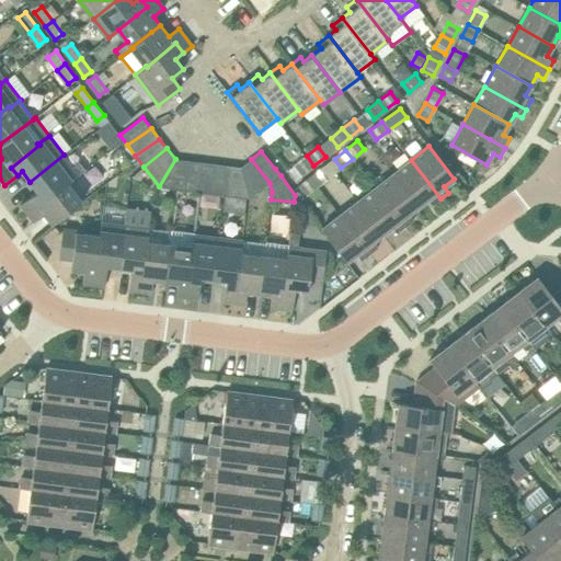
[(79,161),(72,167),(64,155),(30,182),(37,192),(32,195),(37,205),(67,181),(68,182),(79,174),(86,170),(79,161)]
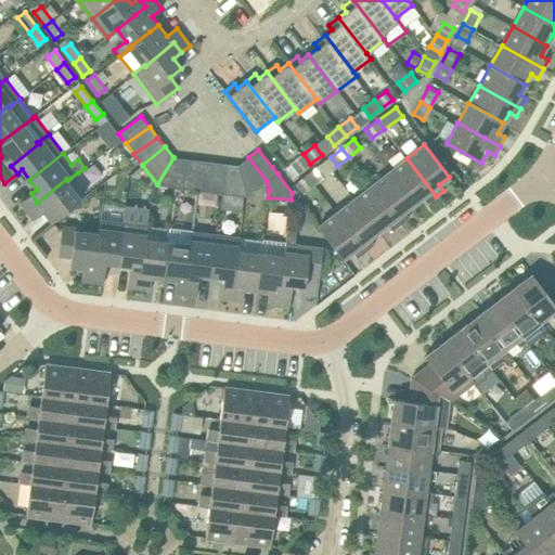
[(310,164),(304,154),(292,164),(298,172),(310,164)]
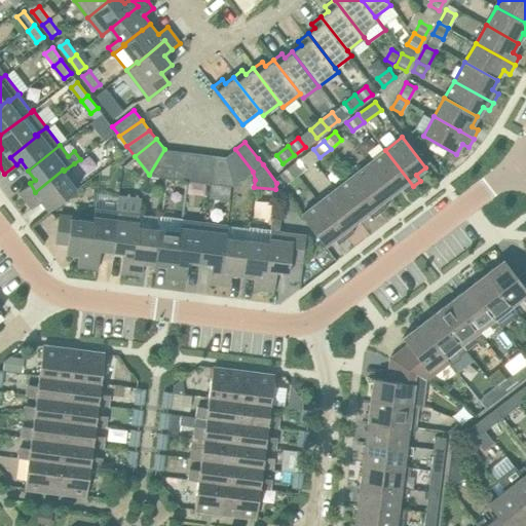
[(149,175),(174,178),(176,151),(164,149),(149,175)]
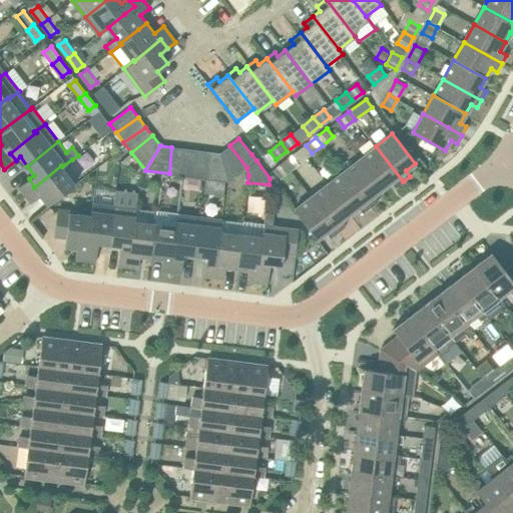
[(229,180),(246,167),(229,145),(219,152),(229,180)]
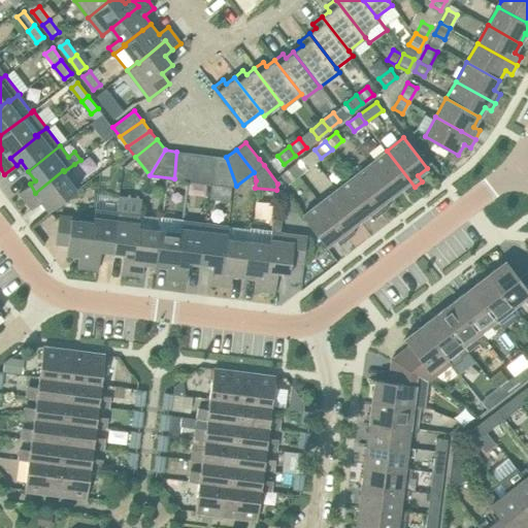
[(415,187),(387,151),(369,163),(393,194),(402,188),(406,193),(415,187)]
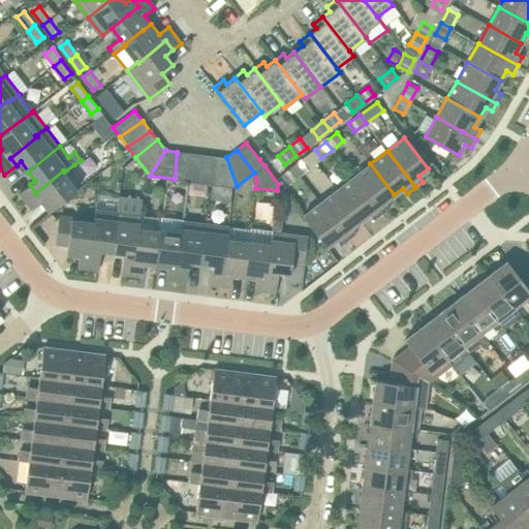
[(175,179),(186,180),(190,153),(177,152),(175,179)]
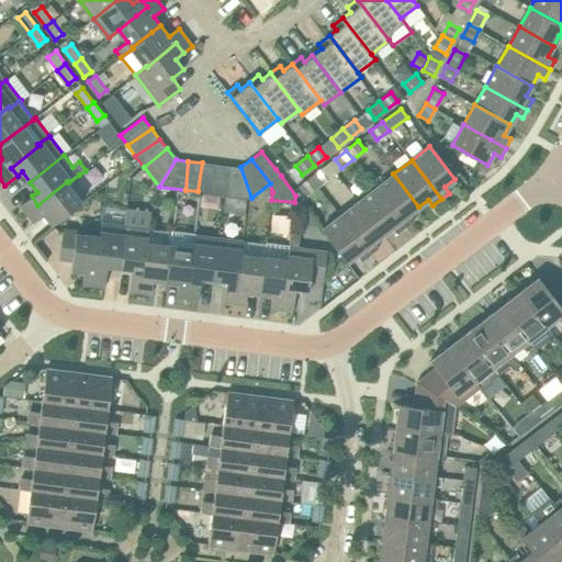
[(198,191),(210,193),(214,164),(202,163),(198,191)]
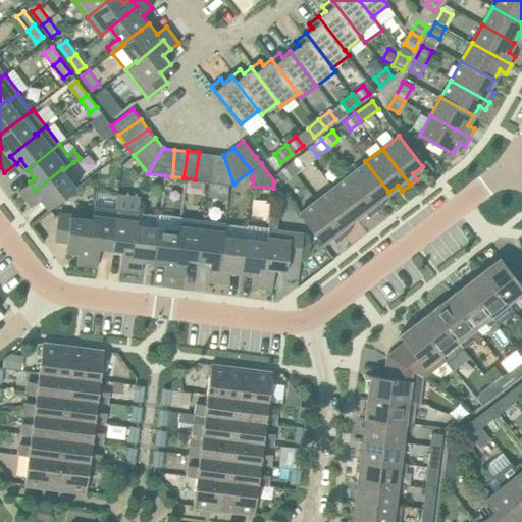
[(195,179),(207,180),(210,154),(199,152),(195,179)]
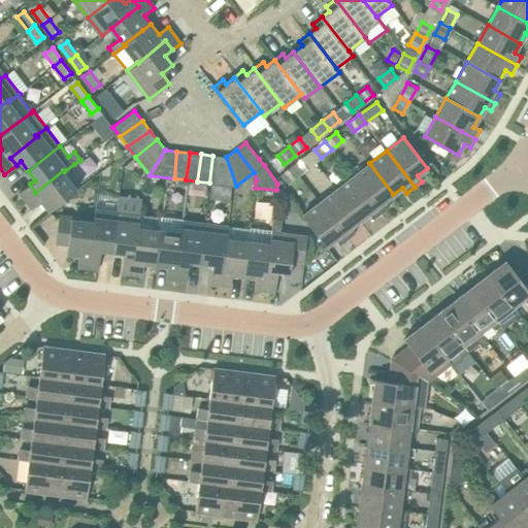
[(209,183),(236,186),(226,157),(212,156),(209,183)]
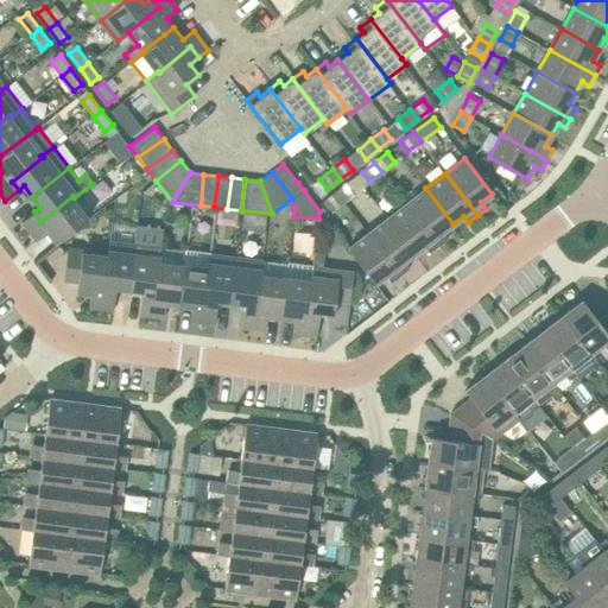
[(337,191),(344,201),(358,191),(350,182),(337,191)]
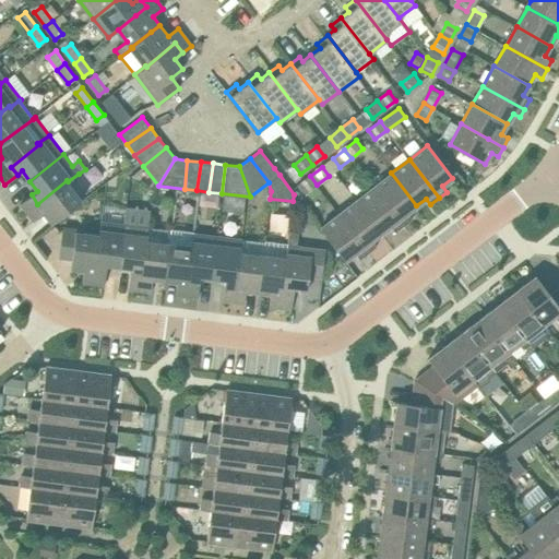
[(416,205),(391,173),(373,187),(403,225),(412,219),(407,213),(416,205)]
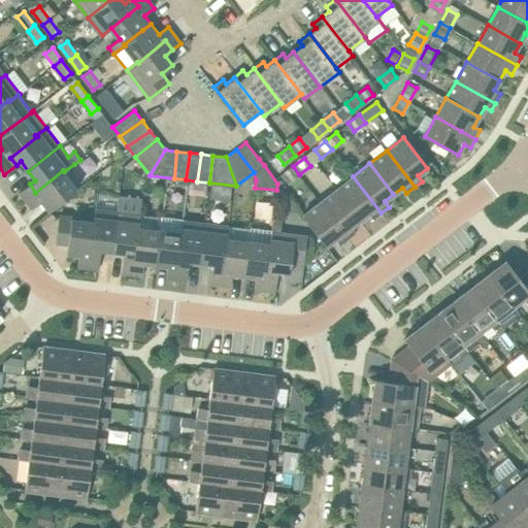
[(299,174),(293,166),(282,175),(288,184),(299,174)]
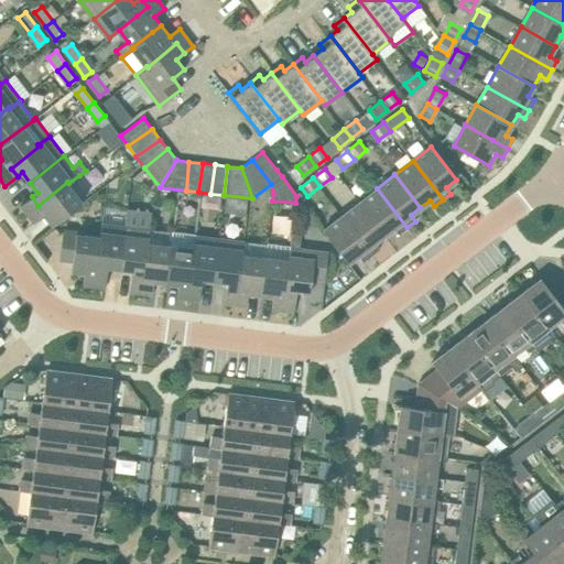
[(33,224),(44,215),(52,226),(69,213),(83,203),(68,183),(67,182),(38,206),(32,196),(20,206),(33,224)]
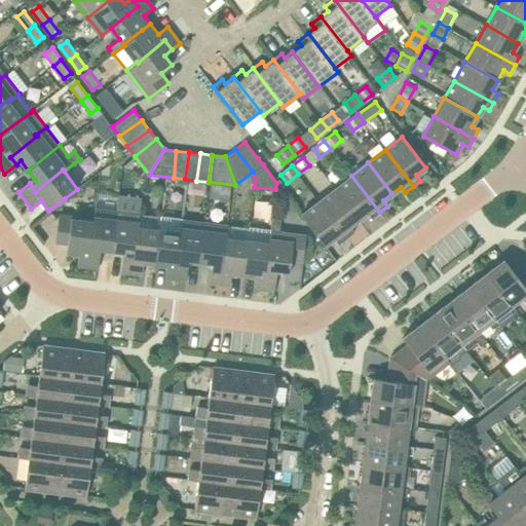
[(379,212),(351,176),(335,188),(359,219),(367,213),(372,218),(379,212)]
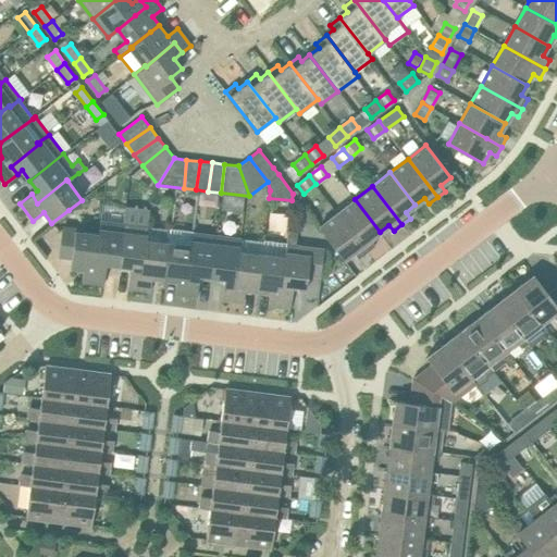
[(380,232),(355,199),(336,213),(367,251),(375,245),(370,239),(380,232)]
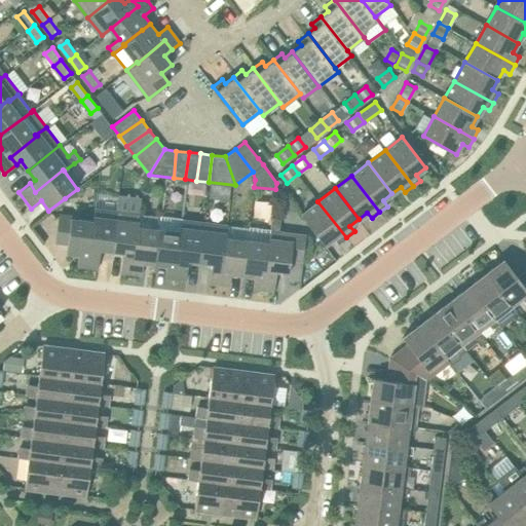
[(339,243),(346,237),(317,201),(301,214),(325,246),(334,238),(339,243)]
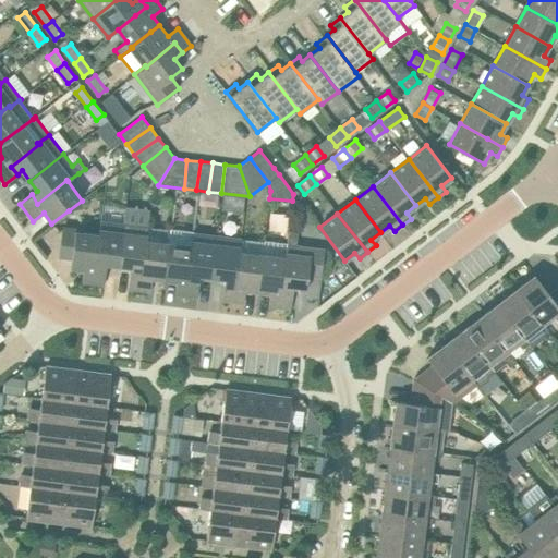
[(98,234),(100,233),(96,270),(106,270),(106,264),(119,265),(124,223),(100,220),(98,234)]
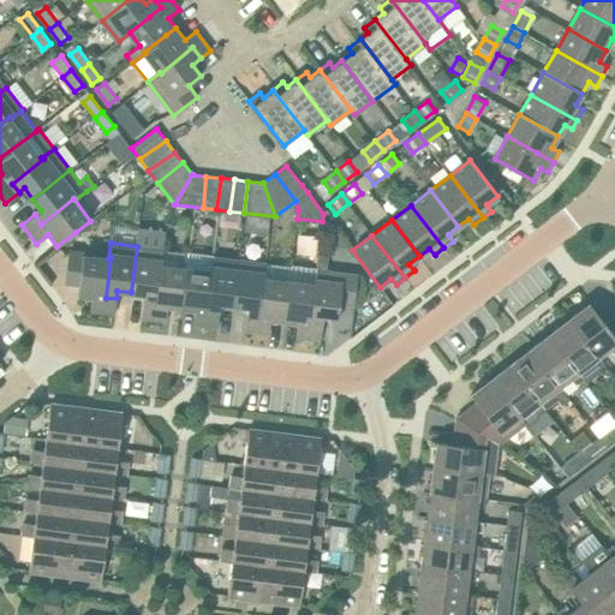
[(161,264),(163,250),(137,246),(131,292),(144,294),(143,302),(156,304),(161,264)]
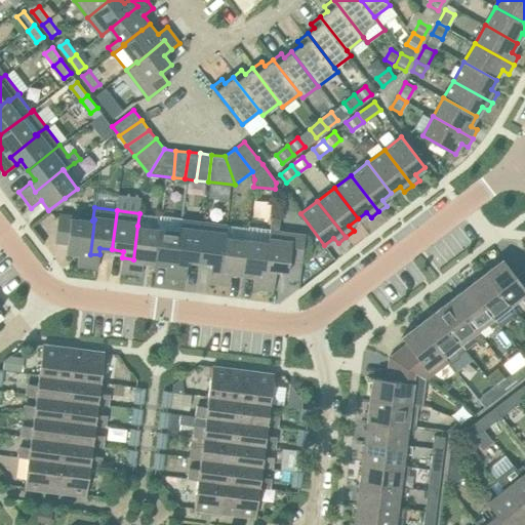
[(66,252),(78,253),(77,266),(97,269),(99,254),(90,254),(94,219),(92,220),(58,215),(55,242),(68,243),(66,252)]
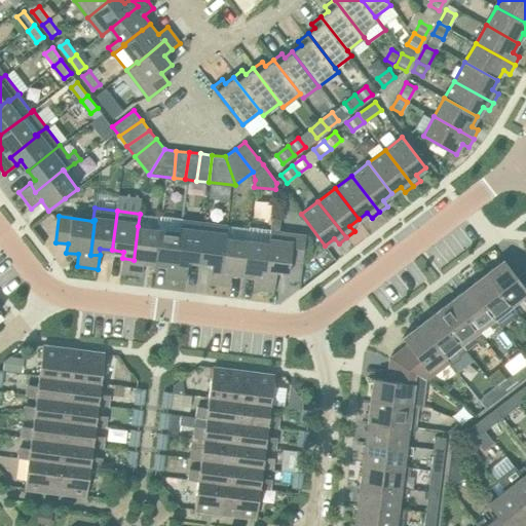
[(181,231),(183,231),(178,266),(187,267),(188,260),(201,261),(205,221),(182,218),(181,231)]
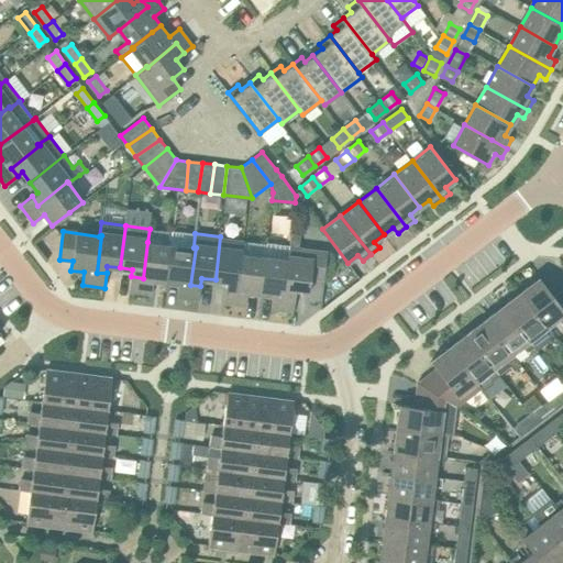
[(286,284),(285,296),(295,298),(296,289),(309,291),(309,286),(310,277),(323,279),(327,257),(327,251),(300,247),(301,234),(291,233),(290,246),(289,260),(286,284)]
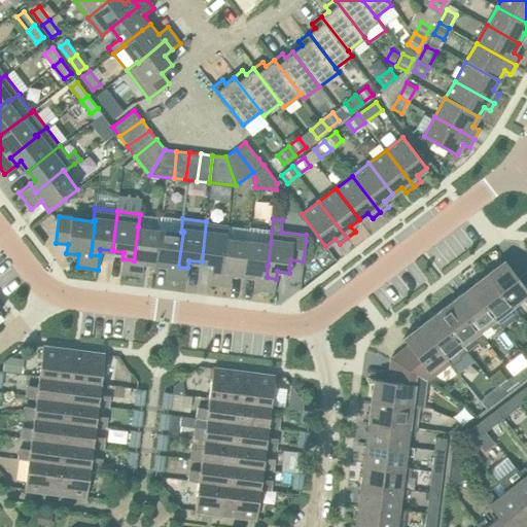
[(226,237),(229,224),(206,221),(202,261),(212,264),(211,271),(221,273),(226,237)]
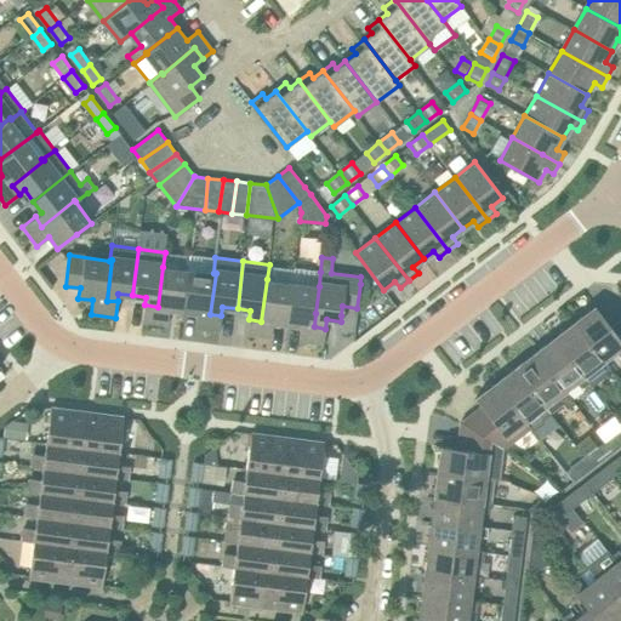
[(188,269),(163,267),(158,307),(144,305),(143,322),(167,324),(169,309),(183,312),(188,269)]
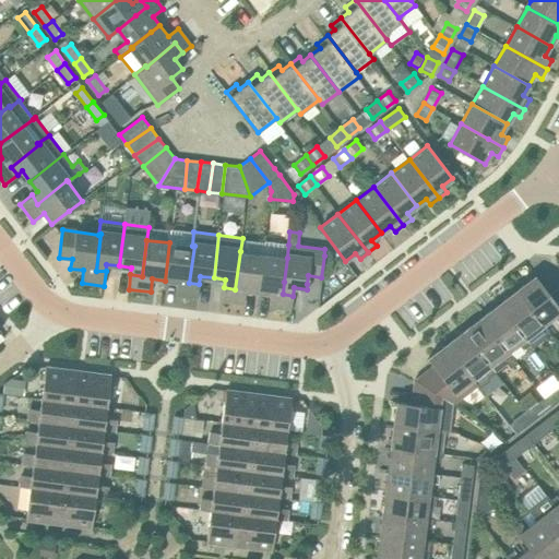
[(194,246),(192,246),(169,242),(165,281),(177,282),(176,295),(198,298),(199,284),(189,283),(194,246)]
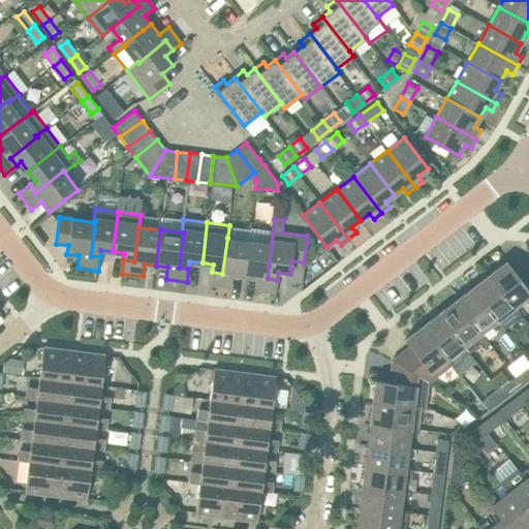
[(250,241),(227,238),(222,274),(212,272),(210,284),(231,287),(232,275),(246,277),(250,241)]
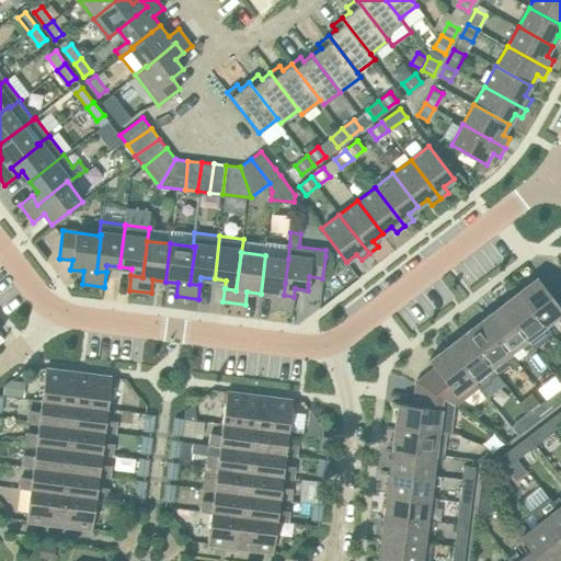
[(284,295),(288,259),(265,255),(261,294),(272,295),(270,308),(292,310),(294,297),(284,295)]
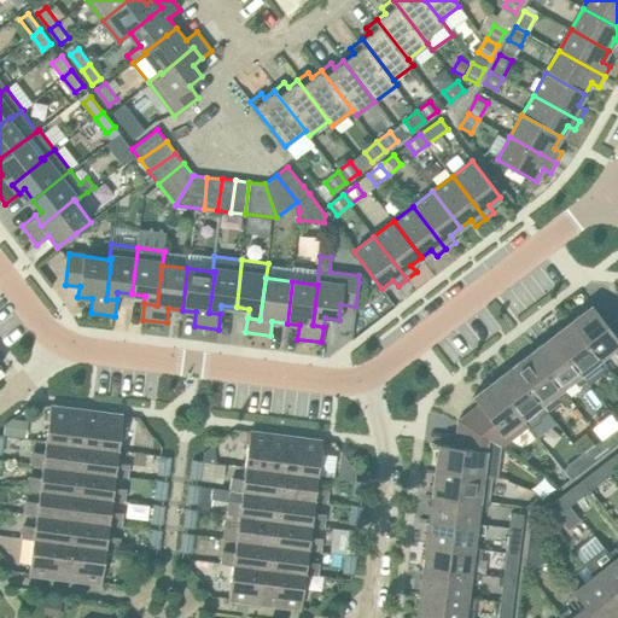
[(592,304),(571,320),(601,359),(602,359),(613,350),(617,355),(617,316),(607,326),(592,304)]
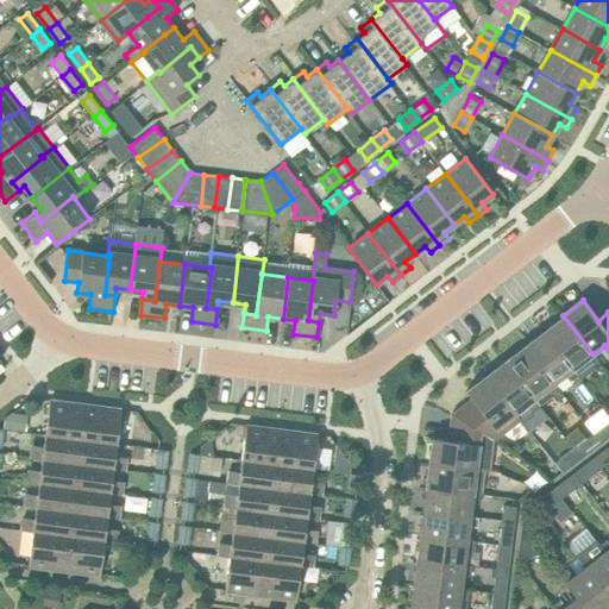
[(563,315),(544,331),(582,377),(594,369),(595,362),(598,359),(594,353),(592,353),(563,315)]
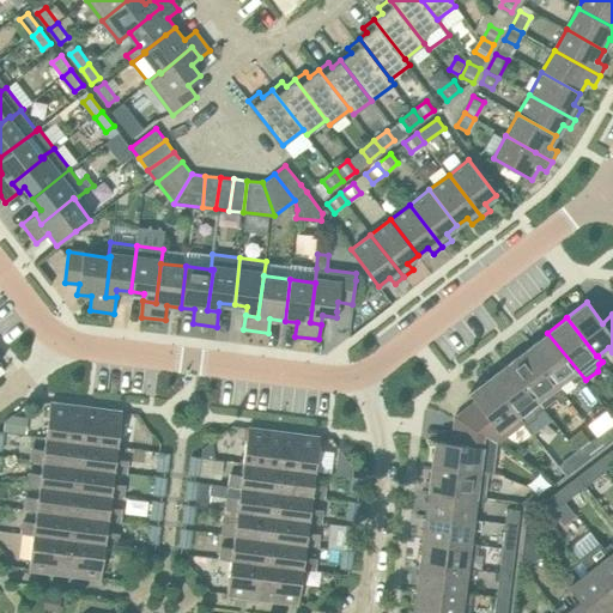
[(586,380),(547,333),(528,347),(557,384),(558,384),(570,376),(575,382),(581,377),(583,381),(586,380)]
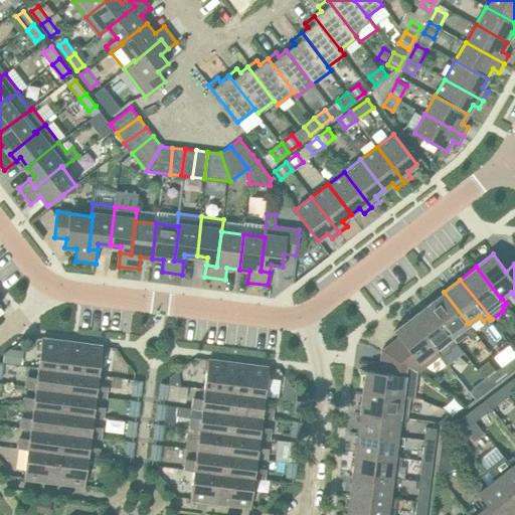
[(444,292),(427,305),(457,341),(467,334),(470,338),(477,333),(469,323),(468,323),(444,292)]
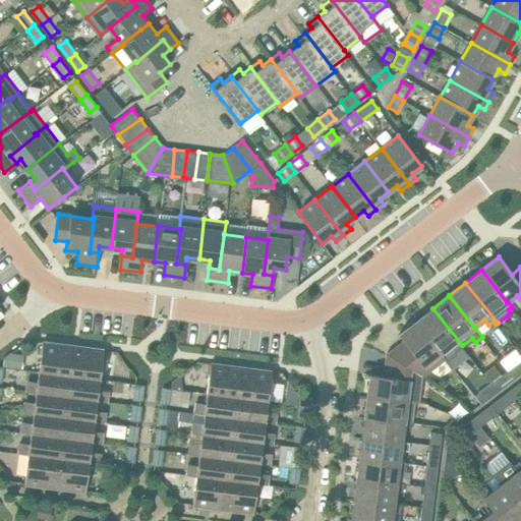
[(432,308),(416,321),(446,357),(448,359),(454,354),(455,350),(461,358),(467,353),(462,345),(432,308)]
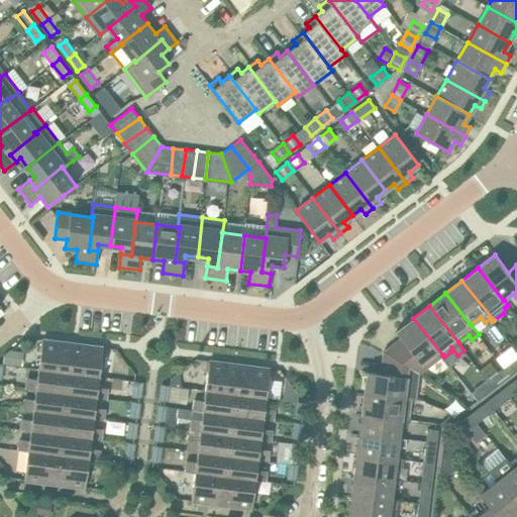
[(442,354),(413,318),(396,331),(401,337),(383,351),(419,373),(442,354)]
